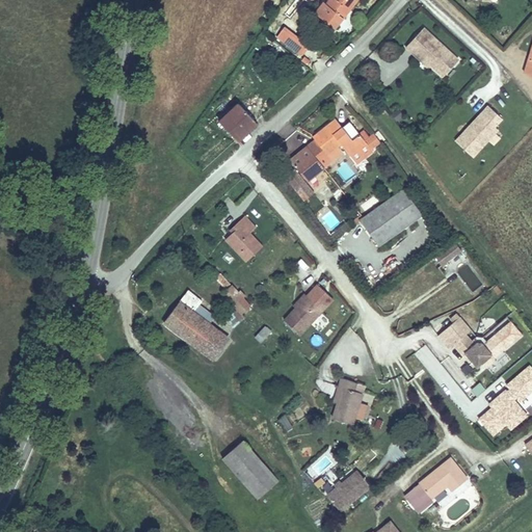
[(329,0),(325,6),(339,17),(351,14),(355,8),(353,7),(357,0),(329,0)]
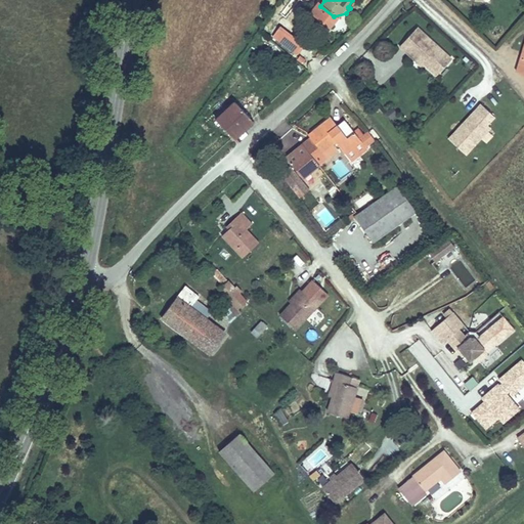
[(295,54),(304,42),(280,24),(271,36),(295,54)]
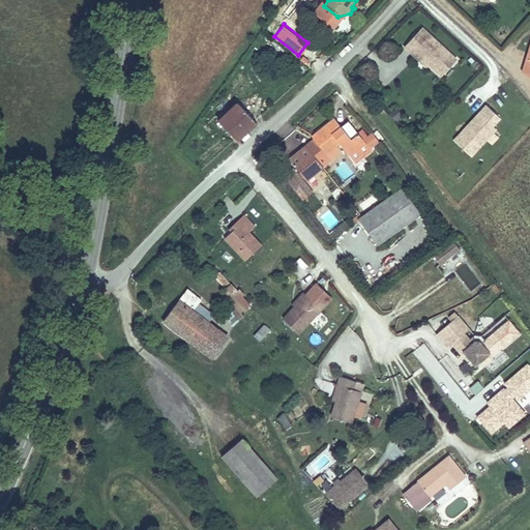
[(463,61),(429,29),(411,48),(433,67),(435,65),(439,70),(448,78),(463,61)]
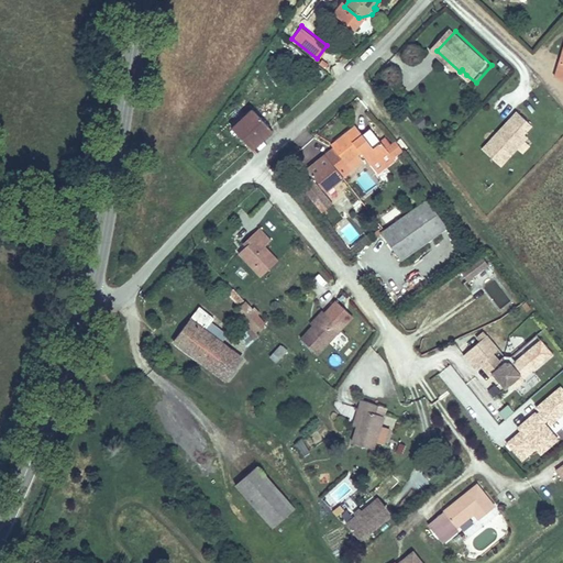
[(332,45),(326,53),(343,65),(349,57),(332,45)]
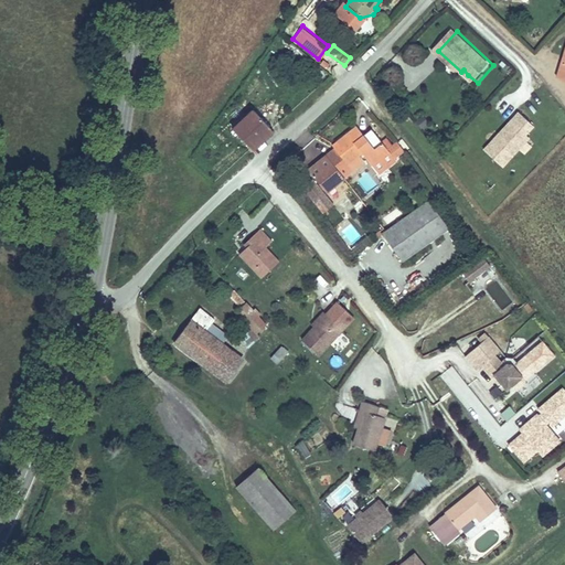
[(249,118),(265,138),(286,119),(270,99),(249,118)]
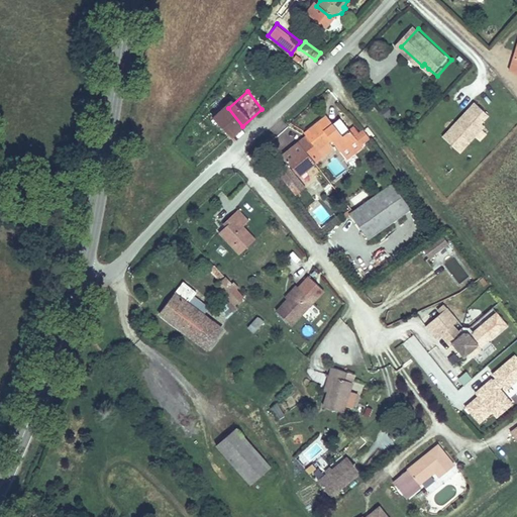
[(460,129),(457,126),(445,140),(461,156),(487,129),(483,126),(491,118),(478,106),(470,114),(473,117),(460,129)]
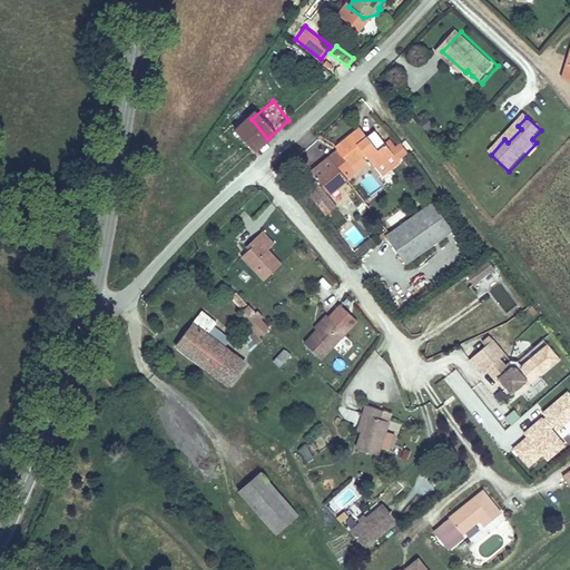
[(360,121),(340,137),(354,157),(369,146),(377,157),(394,144),(377,123),(366,130),(360,121)]
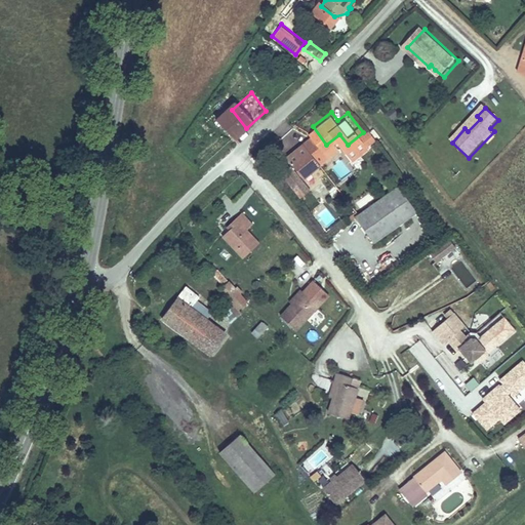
[(477,116),(465,128),(468,131),(480,119),(477,116)]
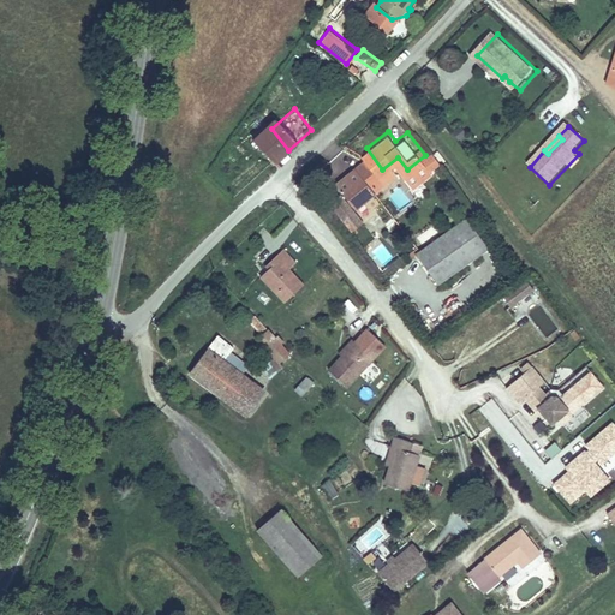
[(424,163),(434,171),(441,161),(431,154),(424,163)]
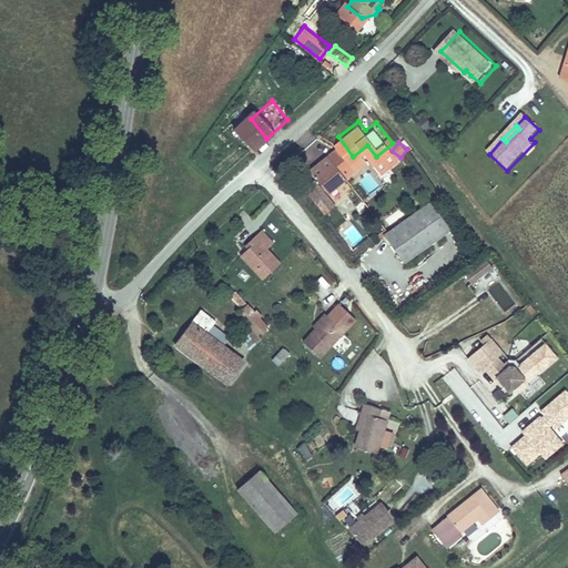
[(314,163),(331,184),(348,171),(331,149),(314,163)]
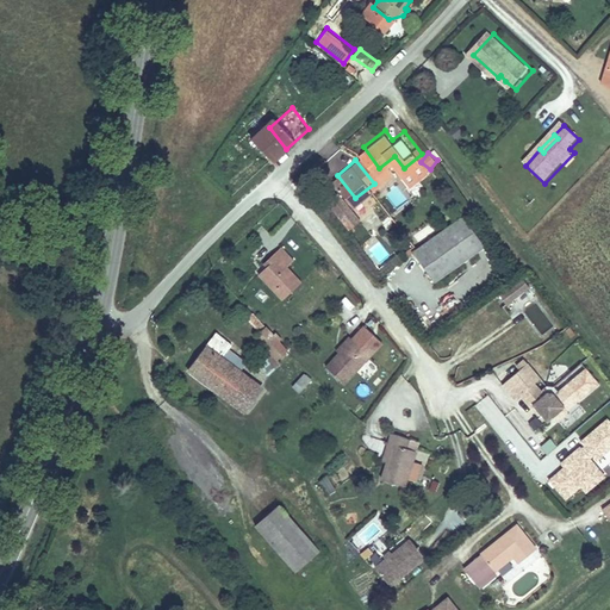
[(324,198),(352,228),(362,218),(335,188),(324,198)]
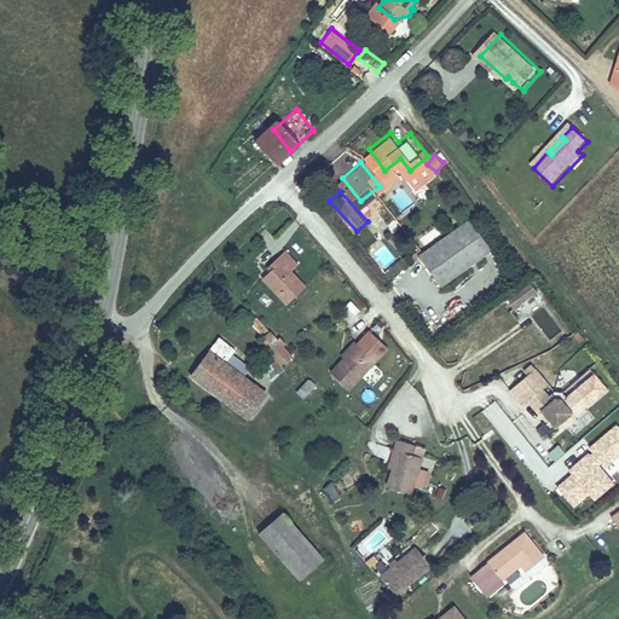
[(423,247),(444,278),(497,244),(475,212),(423,247)]
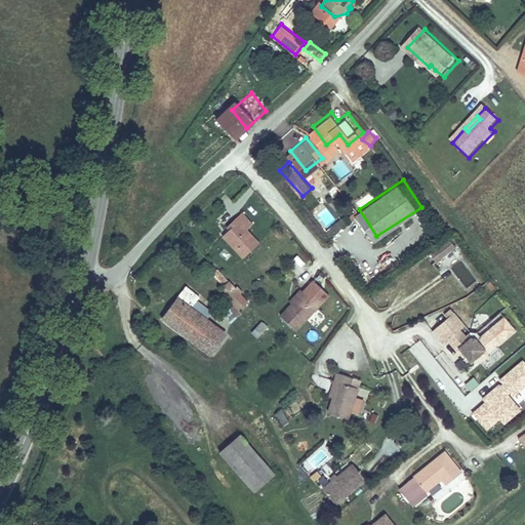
[(246,217),(254,211),(244,199),(236,206),(240,211),(225,224),(244,246),(259,234),(246,217)]
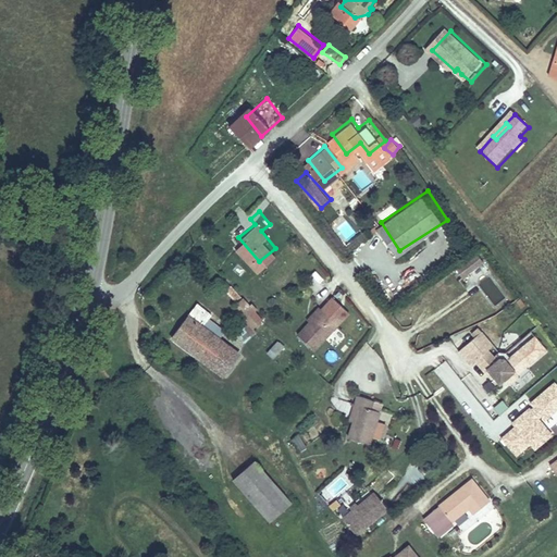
[(484,256),(478,246),(454,263),(461,273),(484,256)]
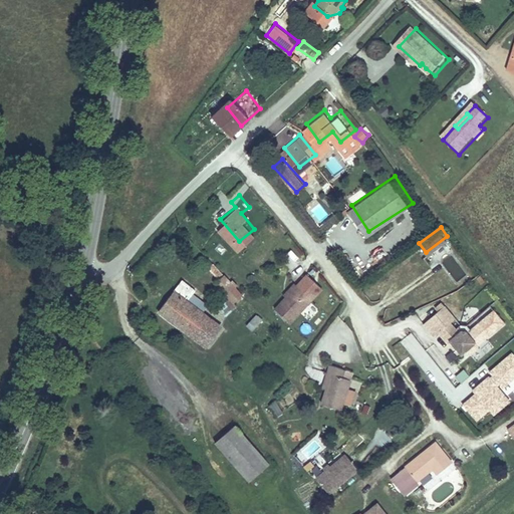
[(163,303),(207,344),(225,327),(212,314),(191,295),(202,285),(190,273),(163,303)]
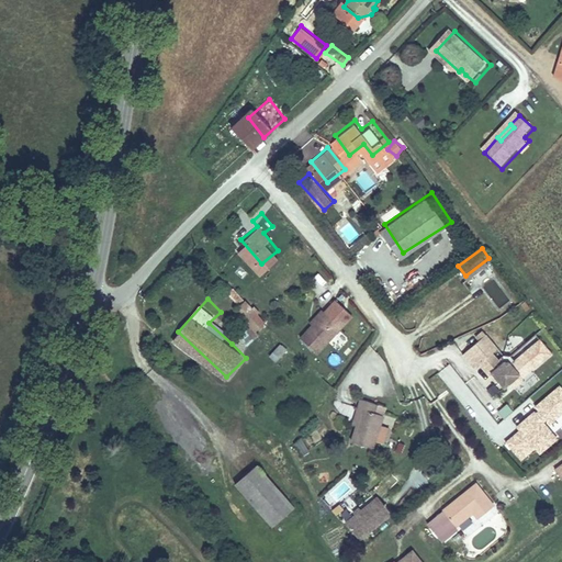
[(251,301),(244,306),(257,323),(265,330),(271,324),(251,301)]
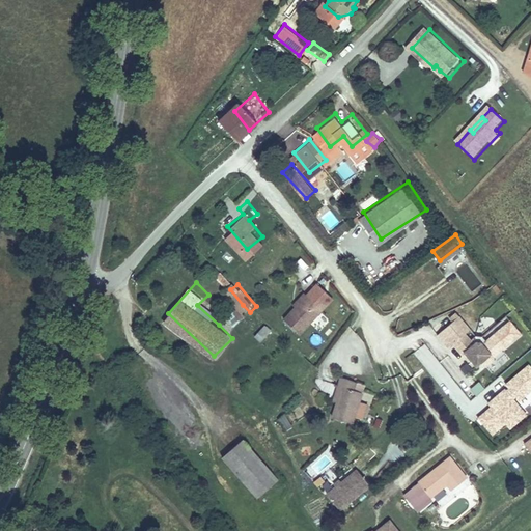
[(295,301),(309,291),(308,289),(294,298),(295,301)]
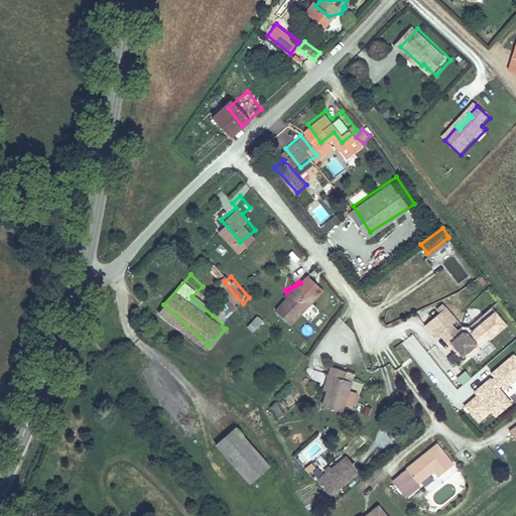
[(284,318),(318,297),(313,290),(307,294),(300,283),(286,292),(273,300),(284,318)]
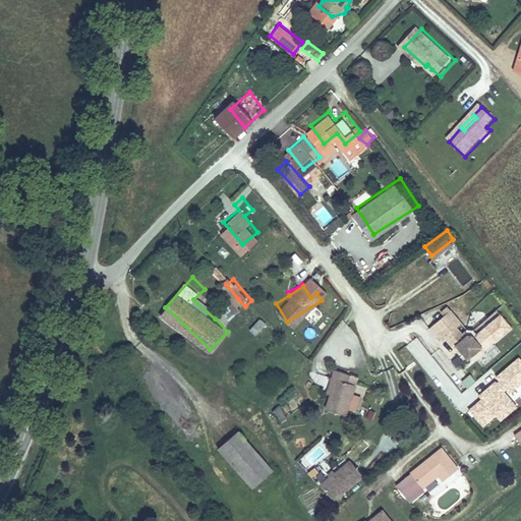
[(245,306),(238,299),(230,306),(236,314),(245,306)]
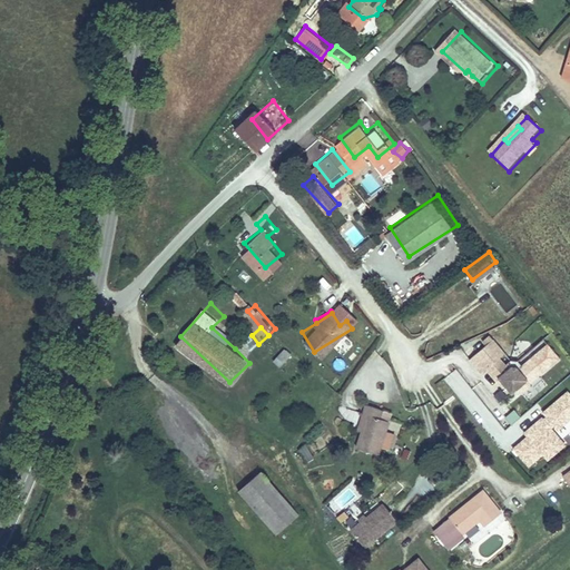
[(493,330),(468,349),(479,363),(484,360),(494,374),(497,372),(507,385),(514,380),(518,385),(529,379),(527,376),(549,361),(539,345),(522,357),(517,362),(505,359),(499,350),(504,346),(493,330)]
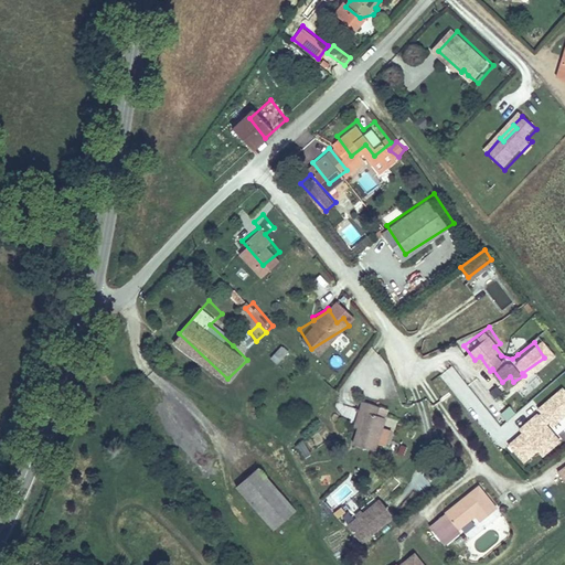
[(233,345),(247,360),(258,349),(246,334),(233,345)]
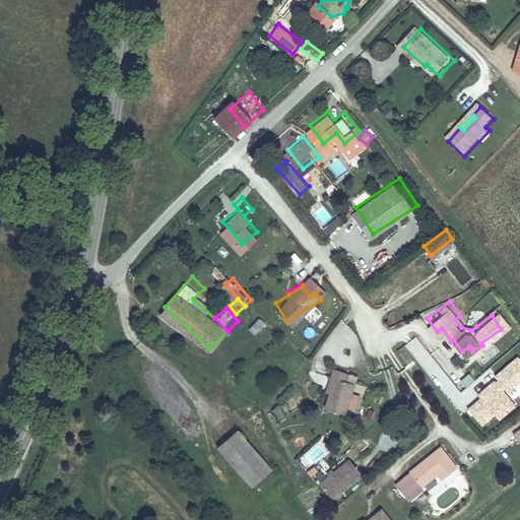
[(502,308),(492,315),(501,329),(511,322),(502,308)]
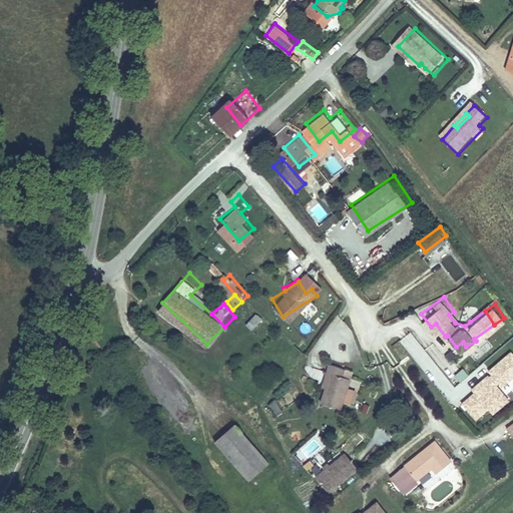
[(245,325),(251,331),(263,319),(257,313),(245,325)]
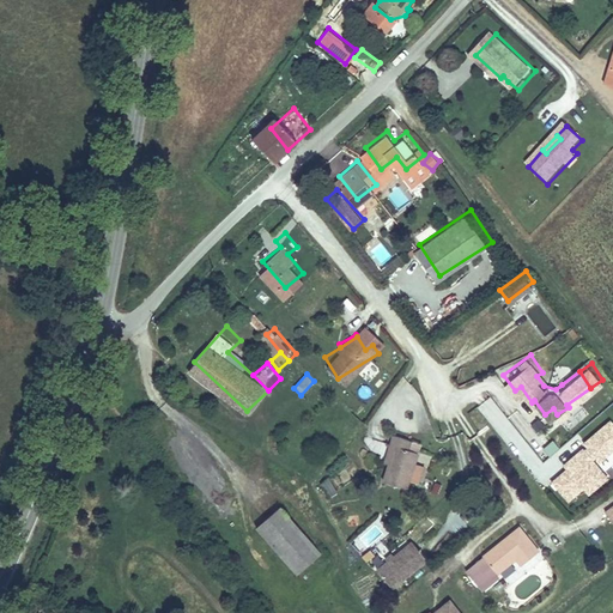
[(507,441),(517,432),(490,399),(479,408),(507,441)]
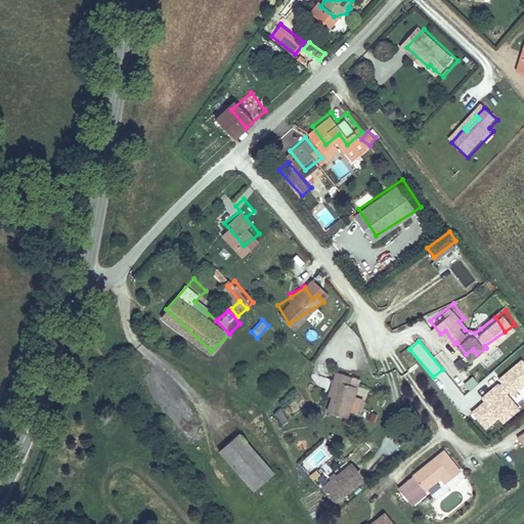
[(456,368),(467,364),(464,356),(453,361),(456,368)]
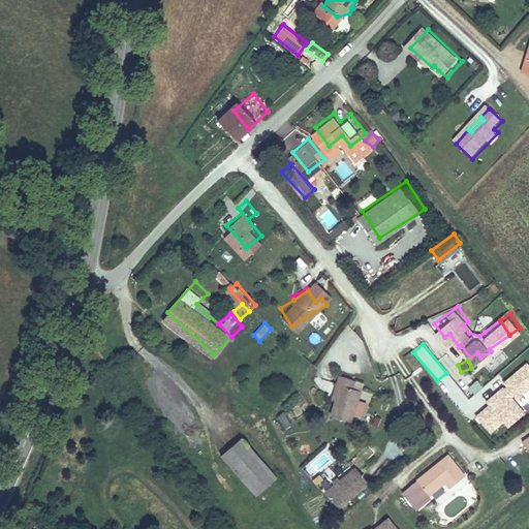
[(528,393),(528,366),(528,365),(502,385),(505,387),(485,404),(488,408),(474,418),(491,437),(503,426),(506,430),(525,415),(516,403),(528,393)]
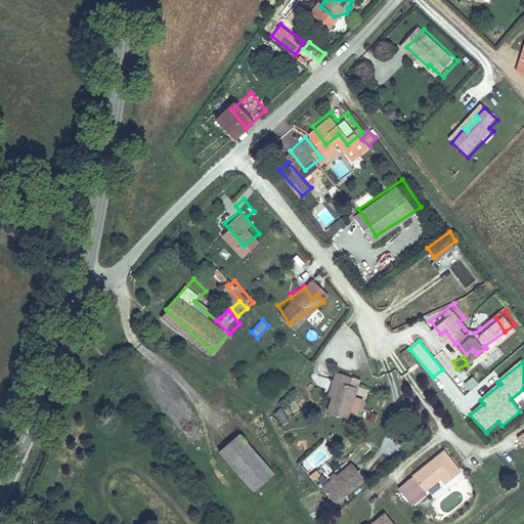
[(334,364),(326,387),(330,389),(324,403),(343,409),(353,380),(344,377),(347,368),(334,364)]
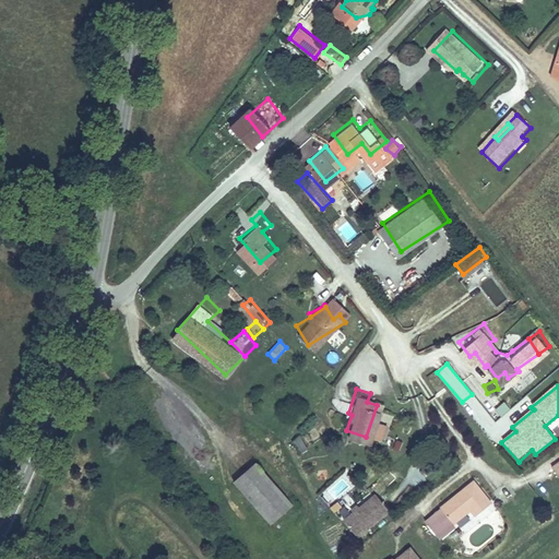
[(299,454),(308,450),(301,436),(293,440),(299,454)]
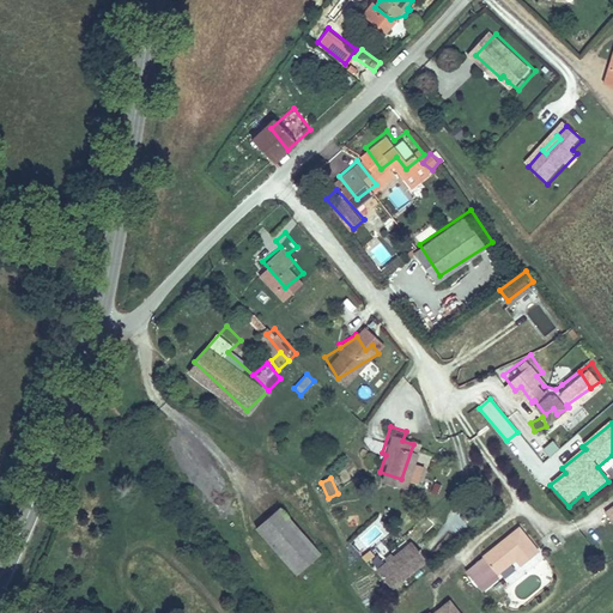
[(299,570),(325,551),(291,501),(263,521),(299,570)]
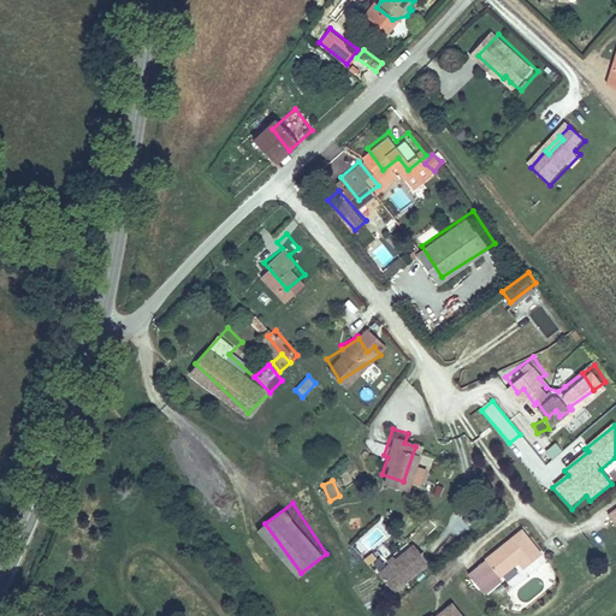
[(517,525),(479,551),(492,569),(511,556),(515,562),(534,549),(517,525)]
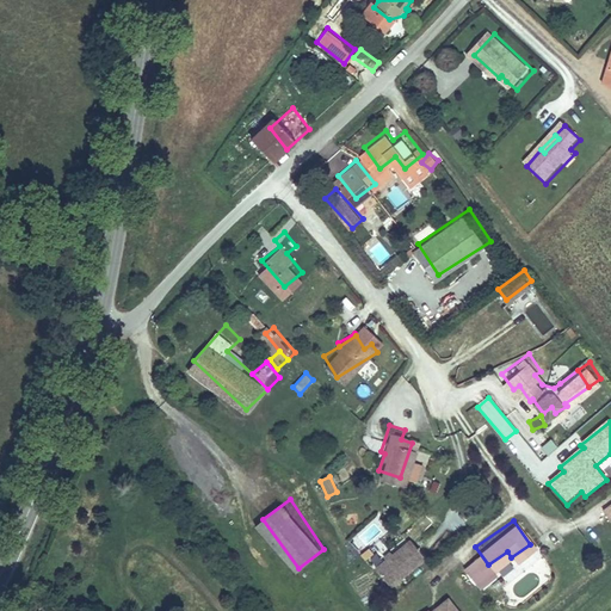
[(372,557),(362,567),(378,584),(411,553),(394,535),(377,553),(372,557)]
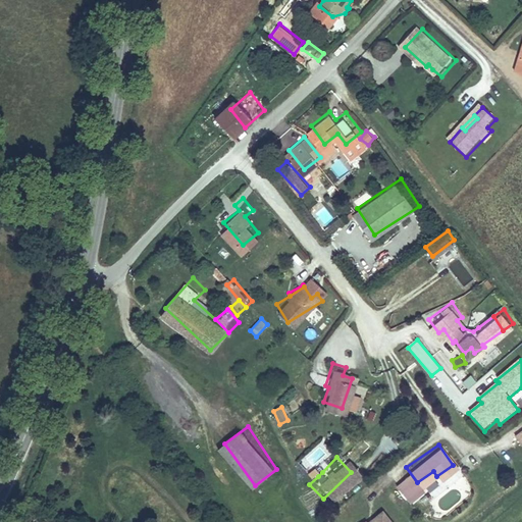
[(390,521),(383,513),(372,521),(390,521)]
